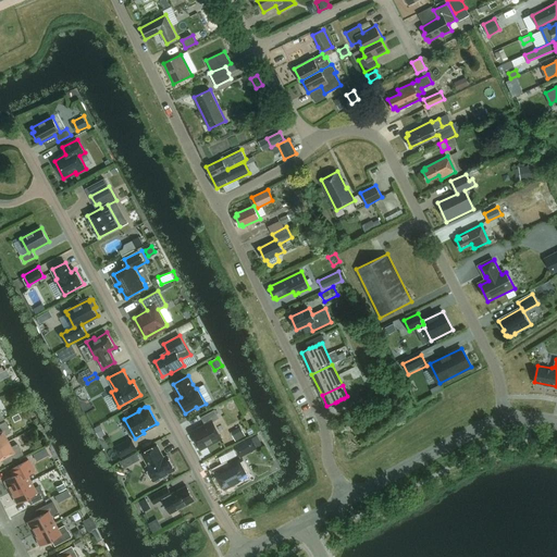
[(214,409),(201,417),(206,424),(192,432),(201,448),(221,437),(212,421),(219,418),(214,409)]
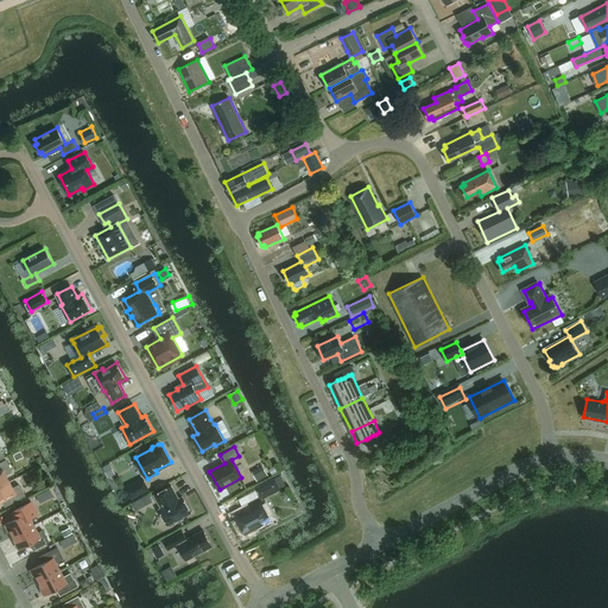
[(0,486),(8,481),(5,475),(12,472),(6,460),(0,462),(0,486)]
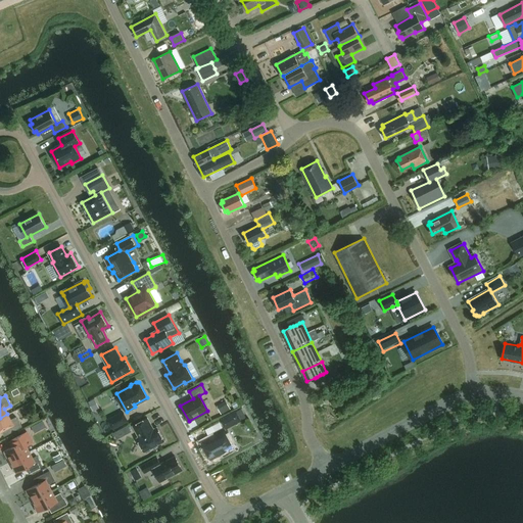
[(96,397),(90,400),(95,410),(100,407),(96,397)]
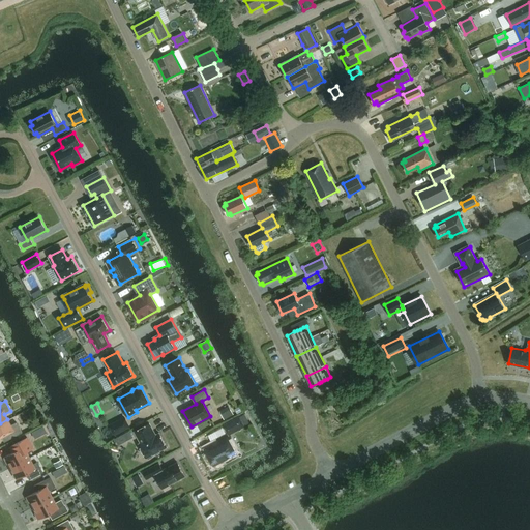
[(226,418),(235,413),(232,407),(223,412),(226,418)]
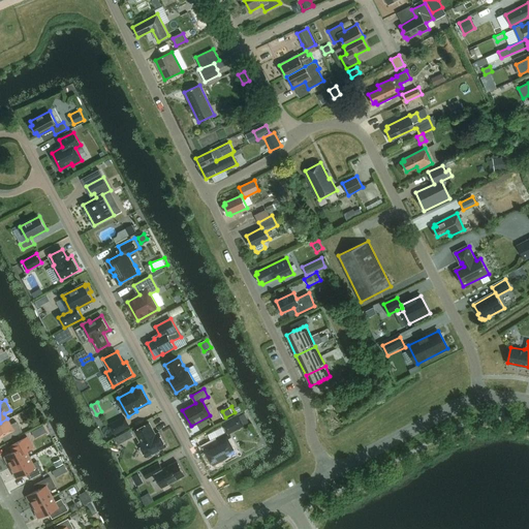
[(229,433),(245,424),(239,413),(223,422),(229,433)]
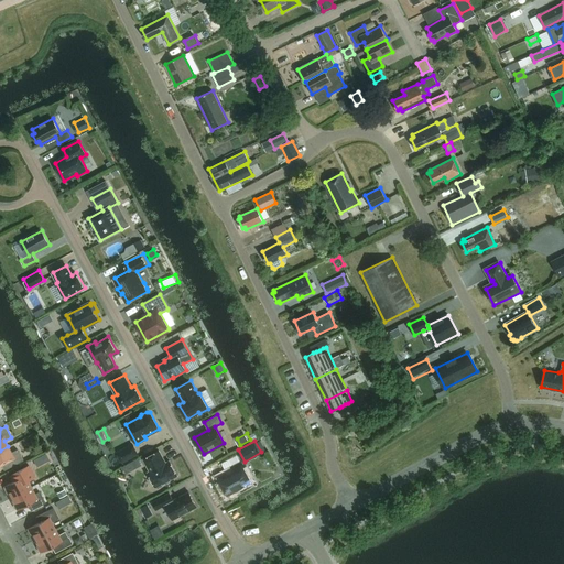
[(122,464),(139,455),(133,445),(117,454),(122,464)]
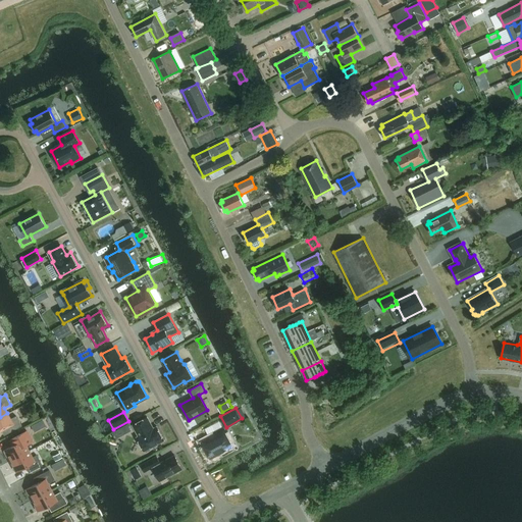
[(0,417),(0,429),(8,426),(10,431),(21,426),(16,416),(10,419),(7,413),(0,417)]
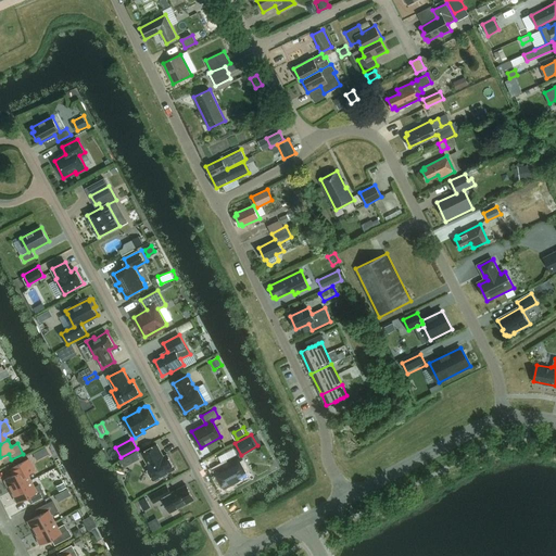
[(152,477),(153,480),(175,468),(167,454),(164,456),(156,444),(141,452),(149,465),(146,466),(148,468),(146,469),(151,478),(152,477)]
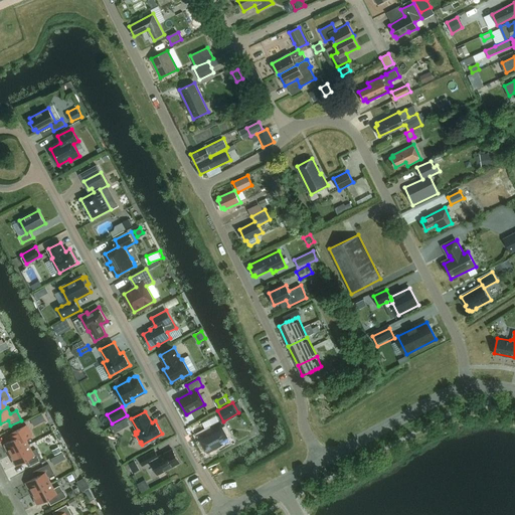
[(213,430),(199,437),(207,452),(209,451),(210,452),(216,449),(216,447),(229,440),(219,422),(211,426),(213,430)]
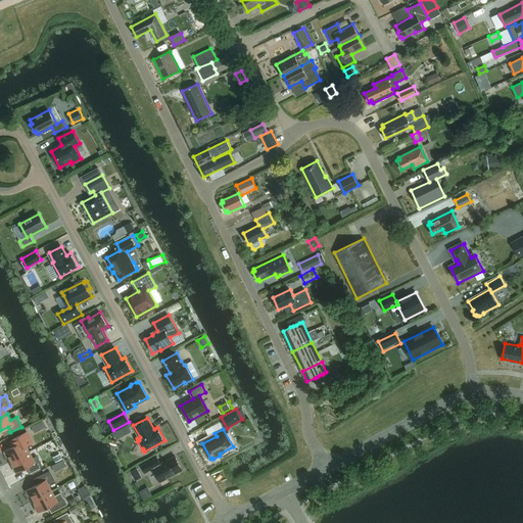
[(10,462),(29,452),(25,445),(32,441),(27,431),(10,440),(13,445),(4,450),(10,462)]
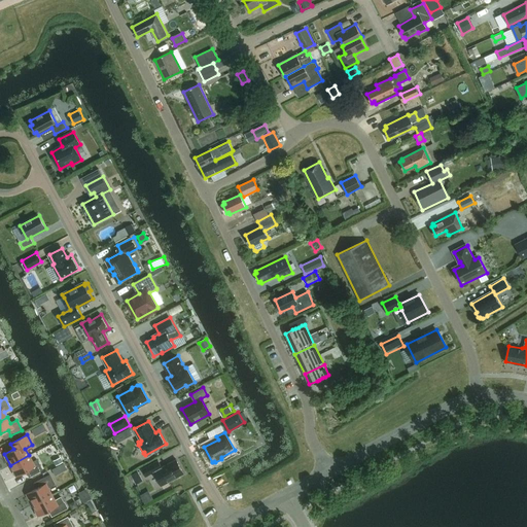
[(29,455),(10,465),(15,476),(26,470),(29,478),(42,469),(37,459),(32,462),(29,455)]
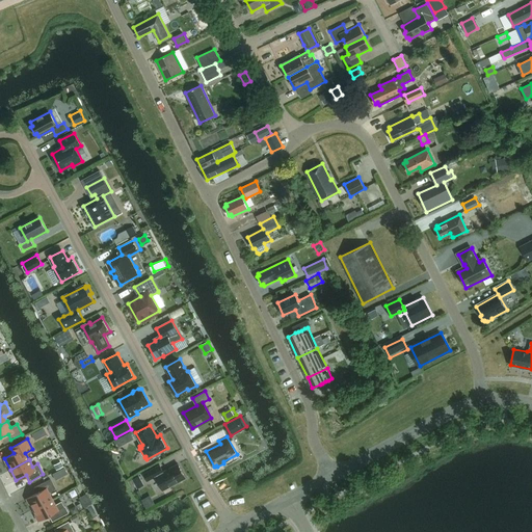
[(186,478),(179,463),(163,472),(160,464),(143,473),(148,481),(156,476),(163,490),(186,478)]
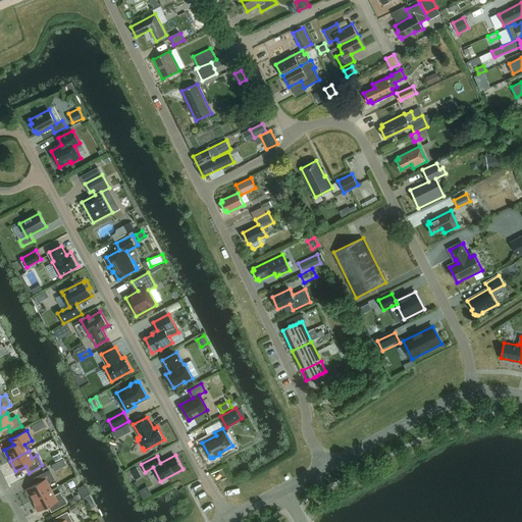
[(142,476),(137,467),(129,470),(135,479),(142,476)]
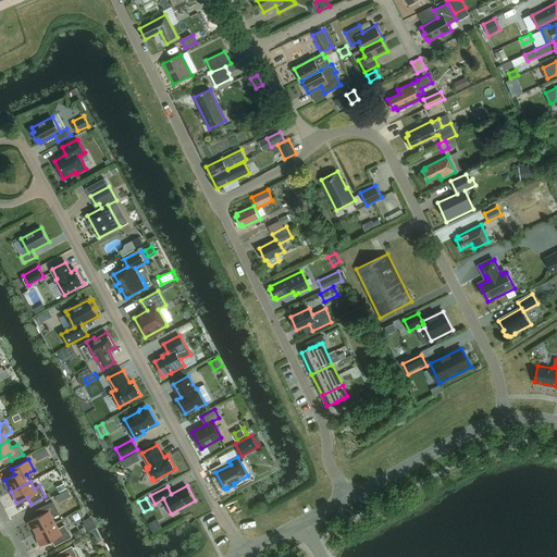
[(35,533),(54,523),(50,516),(58,511),(52,502),(35,510),(38,516),(27,522),(31,529),(32,528),(35,533)]
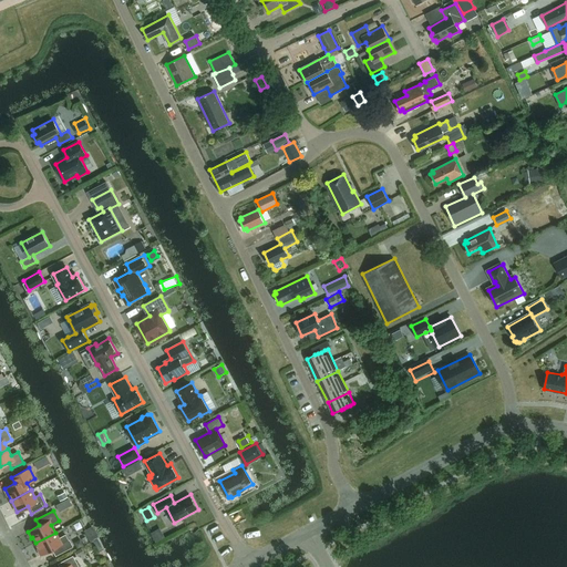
[(156,542),(165,537),(161,527),(151,533),(156,542)]
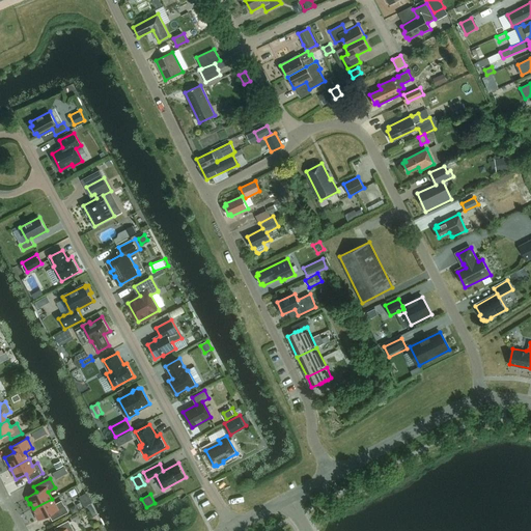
[(52,499),(33,508),(35,513),(34,514),(37,520),(49,514),(52,521),(68,512),(62,500),(55,504),(52,499)]
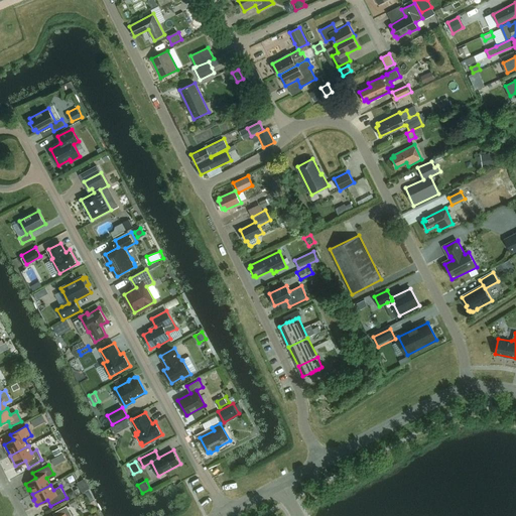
[(71,515),(67,506),(52,513),(53,515),(71,515)]
